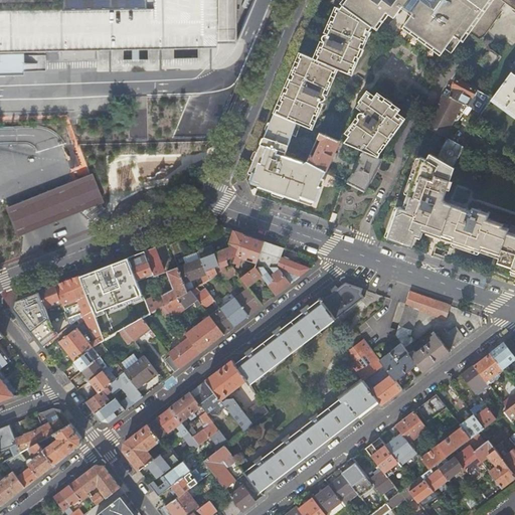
[(0,0),(0,51),(216,47),(215,0),(0,0)]
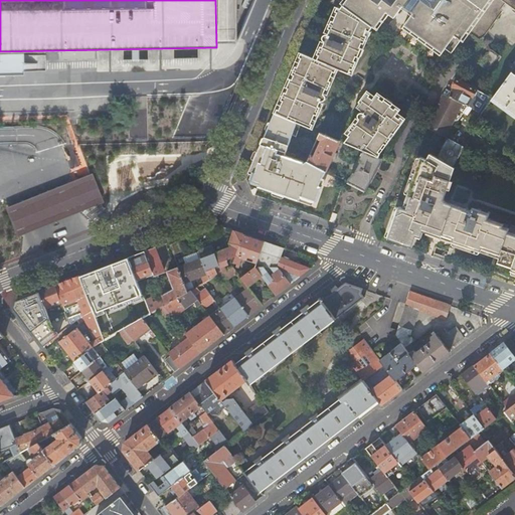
[(514,0),(346,0),(343,5),(373,26),(375,27),(375,28),(377,30),(389,14),(394,18),(401,8),(411,15),(406,23),(402,29),(441,56),(445,50),(447,47),(453,52),(467,32),(479,40),(506,3),(514,9),(514,0)]
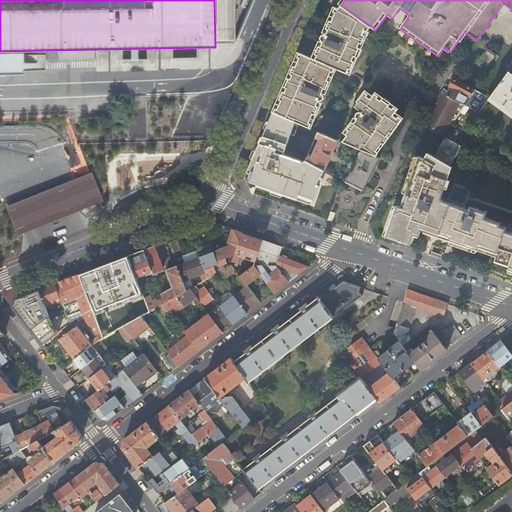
[(371,26),(341,5),(339,7),(336,6),(314,58),(300,52),(273,113),(284,118),(300,124),(309,128),(321,102),(319,101),(319,100),(320,100),(321,100),(322,99),(323,98),(323,97),(323,96),(323,95),(322,94),(322,93),(324,94),(335,68),(349,74),(368,31),(371,26)]
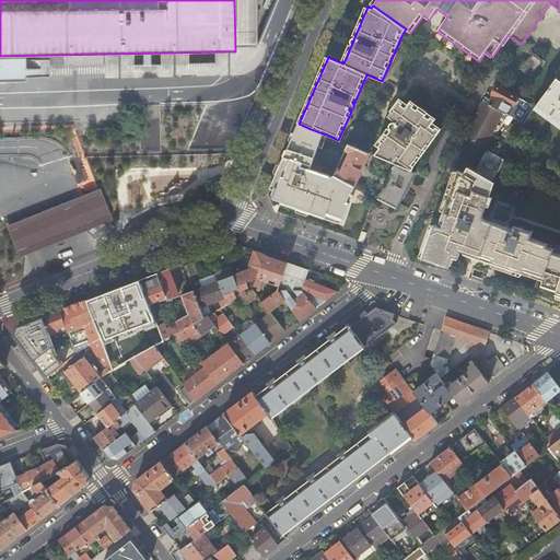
[(544,60),(533,53),(527,61),(522,69),(532,77),(544,60)]
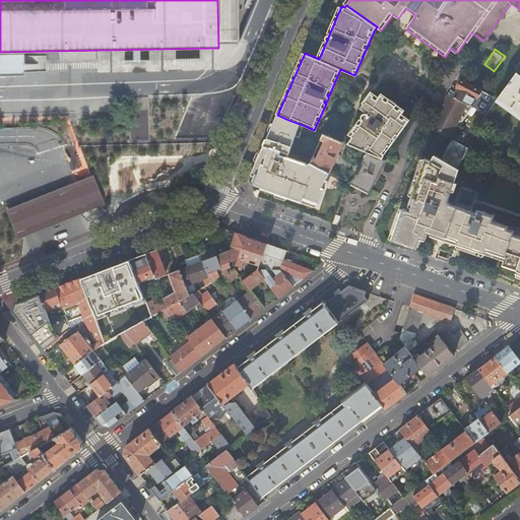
[(519,76),(517,74),(507,87),(501,95),(498,100),(519,116),(519,76)]
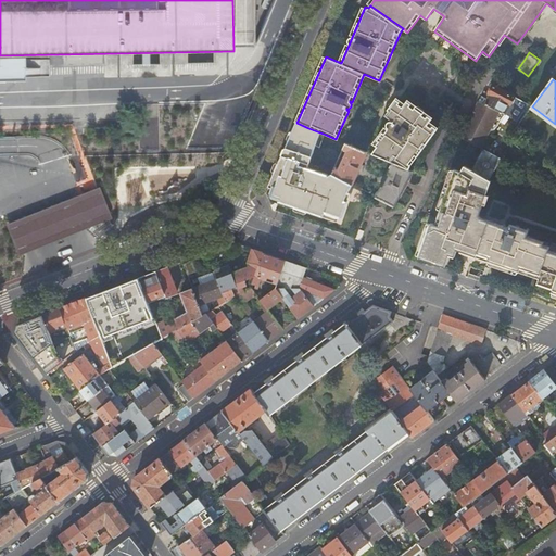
[(489,95),(484,92),(480,100),(479,102),(497,112),(505,115),(509,105),(510,106),(515,98),(493,86),(489,95)]
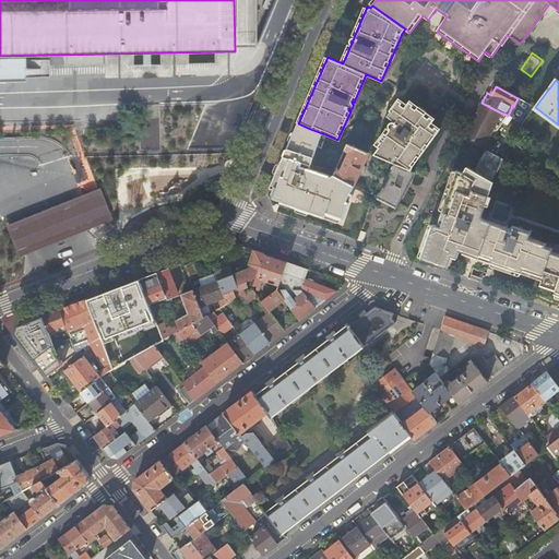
[(373,154),(412,171),(414,166),(440,129),(431,123),(435,119),(426,113),(425,114),(418,108),(409,102),(406,105),(399,98),(390,110),(391,111),(388,116),(395,121),(394,122),(393,121),(392,121),(390,121),(389,122),(389,123),(389,126),(389,127),(390,128),(390,129),(388,128),(376,144),(380,146),(373,154)]
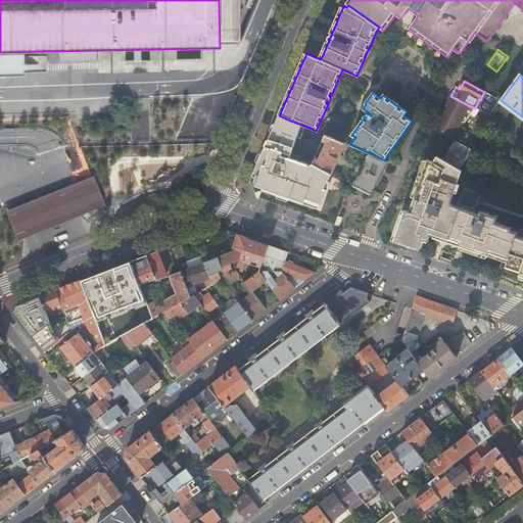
[(468,105),(450,96),(436,124),(454,133),(468,105)]
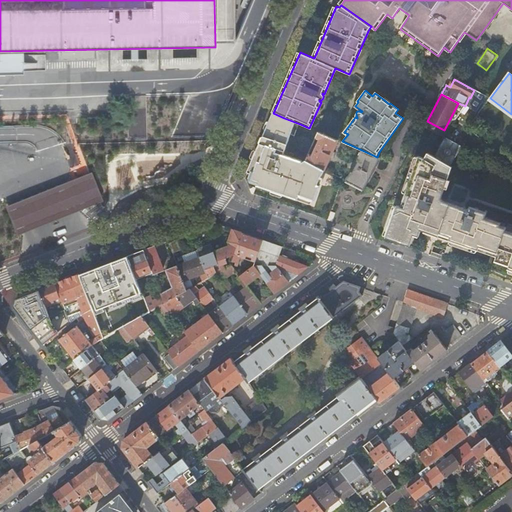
[(284,118),(273,113),(265,130),(267,131),(268,129),(277,133),(284,118)]
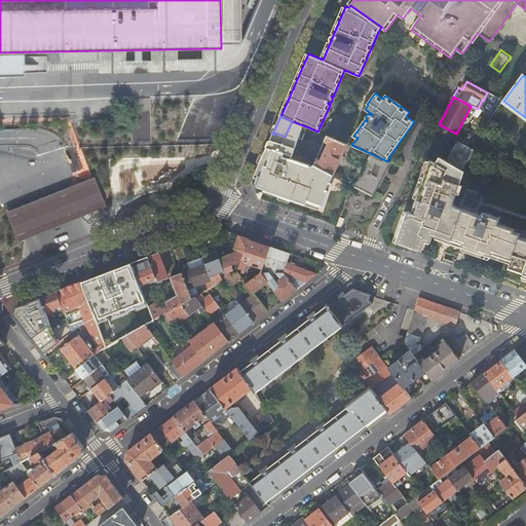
[(274,135),(272,134),(254,178),(257,179),(256,183),(257,184),(266,187),(265,190),(264,190),(306,204),(307,201),(321,205),(323,207),(329,190),(327,189),(329,181),(331,182),(334,175),(314,164),(310,165),(310,164),(292,156),(299,139),(302,141),(308,127),(292,121),(285,137),(275,133),(274,135)]
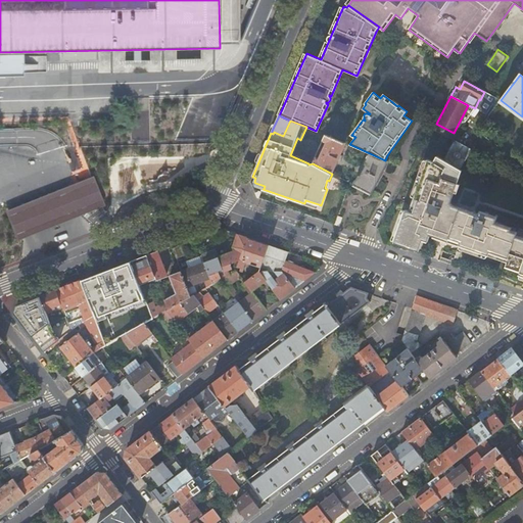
[(454,133),(436,124),(434,129),(452,138),(454,133)]
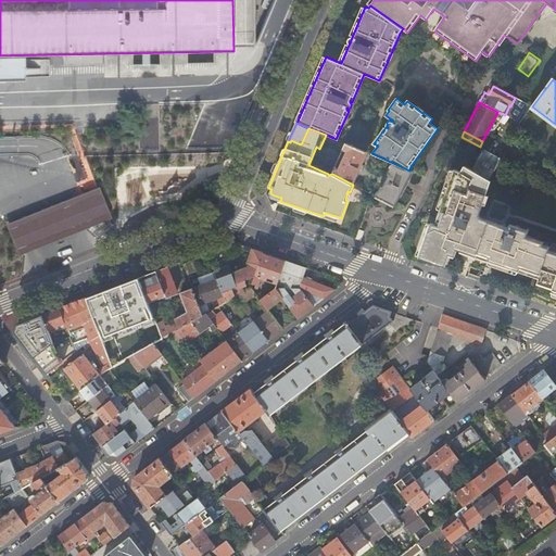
[(353,185),(367,152),(346,143),(343,150),(345,151),(345,150),(348,151),(339,169),(337,168),(336,167),(332,174),(353,185)]
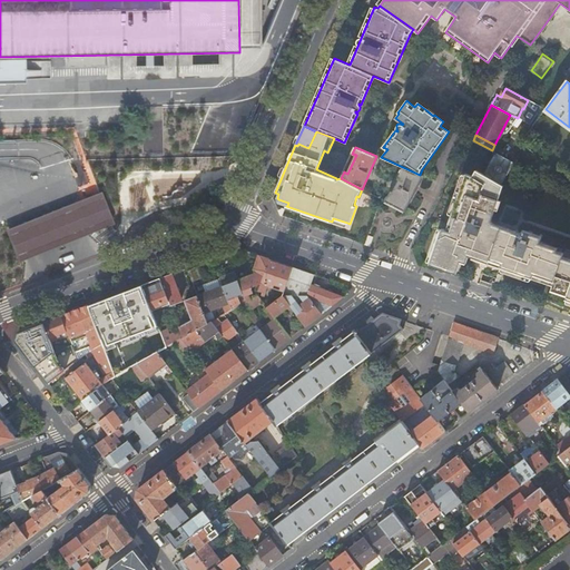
[(516,164),(497,154),(485,175),(502,185),(516,164)]
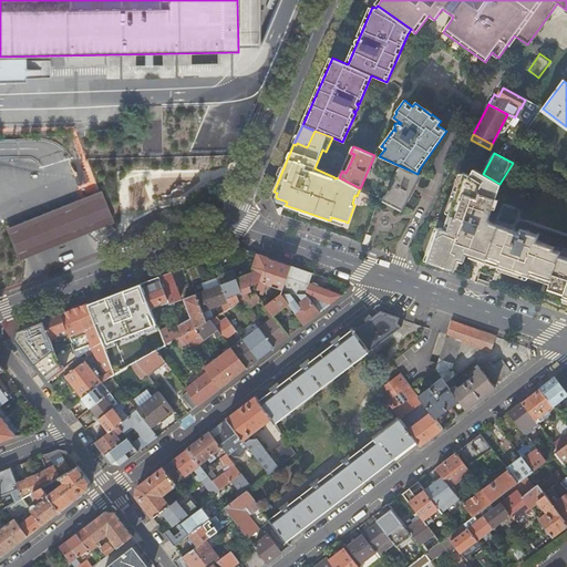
[(411,194),(420,176),(418,174),(400,167),(395,176),(398,177),(390,193),(388,192),(383,200),(402,210),(411,194)]
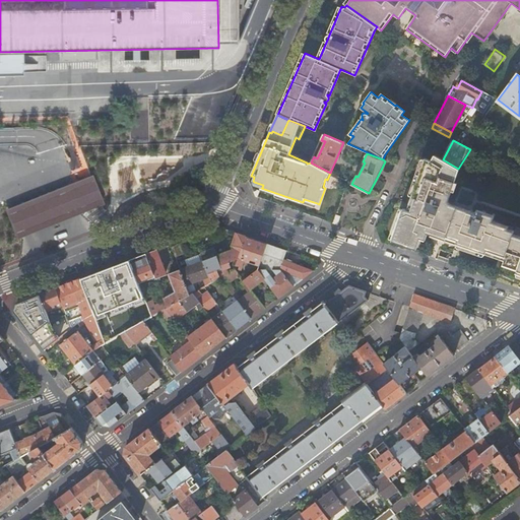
[(458,169),(443,159),(435,155),(431,161),(424,159),(424,160),(418,175),(411,196),(406,210),(402,209),(402,210),(400,216),(394,234),(392,240),(391,242),(404,246),(404,248),(412,250),(413,249),(415,250),(416,250),(419,240),(425,241),(428,234),(429,231),(436,234),(443,236),(457,241),(457,243),(456,244),(457,245),(458,245),(469,249),(472,250),(476,251),(484,254),(485,254),(486,251),(496,255),(505,258),(504,261),(503,263),(502,266),(516,271),(515,274),(516,274),(519,275),(519,237),(513,235),(514,233),(510,231),(508,230),(509,228),(507,226),(494,222),(493,221),(494,219),(495,216),(481,212),(477,210),(476,213),(460,208),(457,206),(447,203),(451,194),(452,191),(455,182),(459,170),(458,169)]
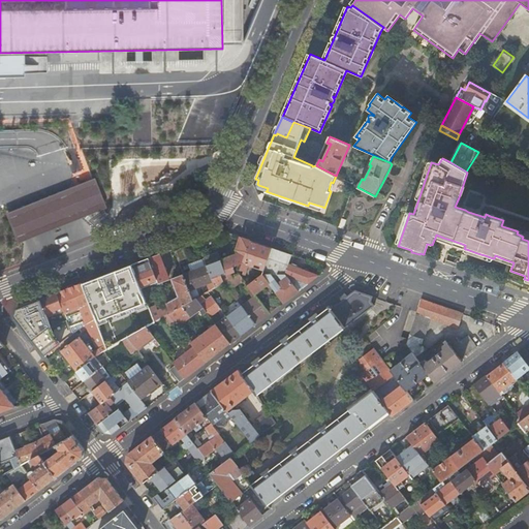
[(426,178),(431,163),(428,162),(415,198),(418,199),(426,178)]
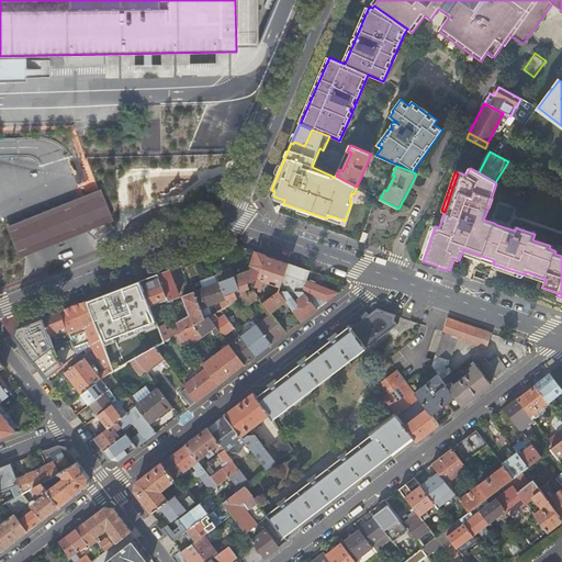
[(21,239),(0,271),(15,273),(37,242),(44,242),(42,234),(82,217),(77,205),(37,221),(13,217),(14,238),(21,239)]
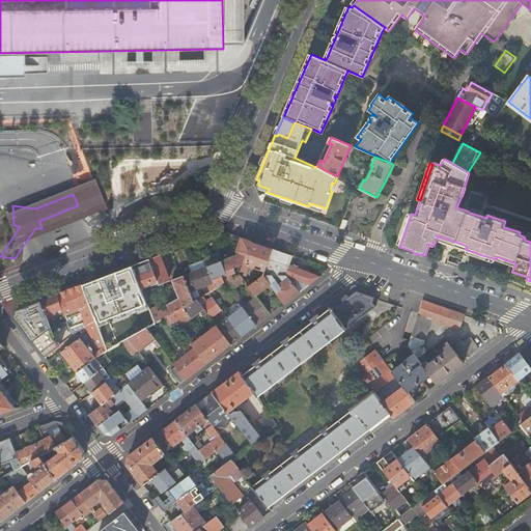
[(397,244),(400,245),(402,239),(409,221),(411,215),(408,214),(397,244)]
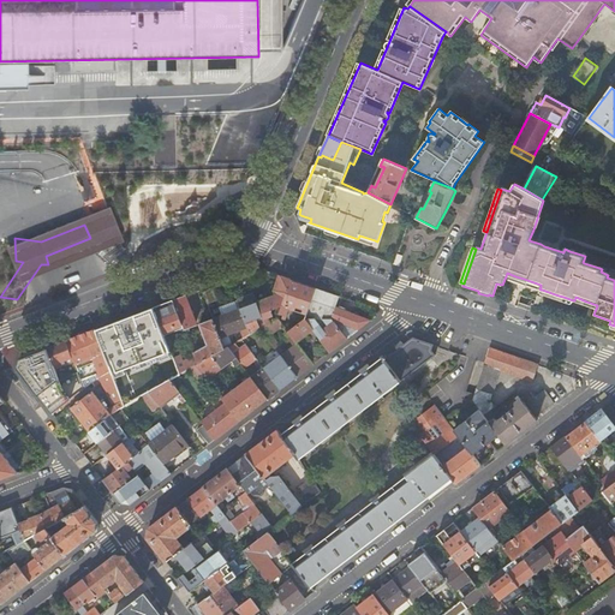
[(523,282),(539,288),(541,287),(541,285),(524,279),(515,276),(507,273),(506,276),(515,280),(523,282)]
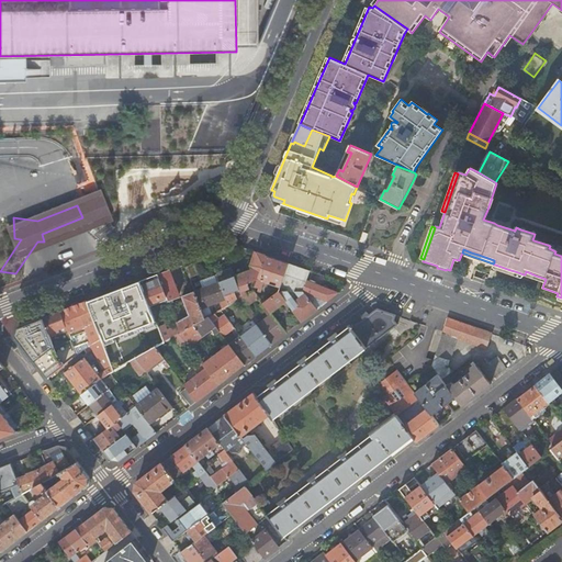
[(240,292),(249,289),(247,284),(258,280),(266,257),(257,254),(255,261),(253,268),(253,270),(235,277),(240,292)]
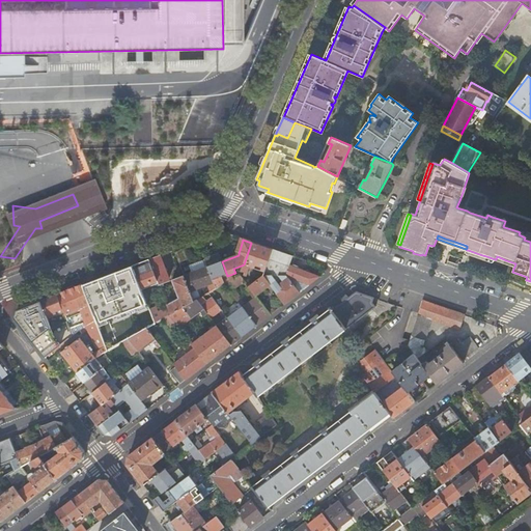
[(244,264),(242,271),(245,273),(244,276),(247,277),(250,268),(249,267),(266,272),(273,250),(256,245),(251,243),(244,264)]
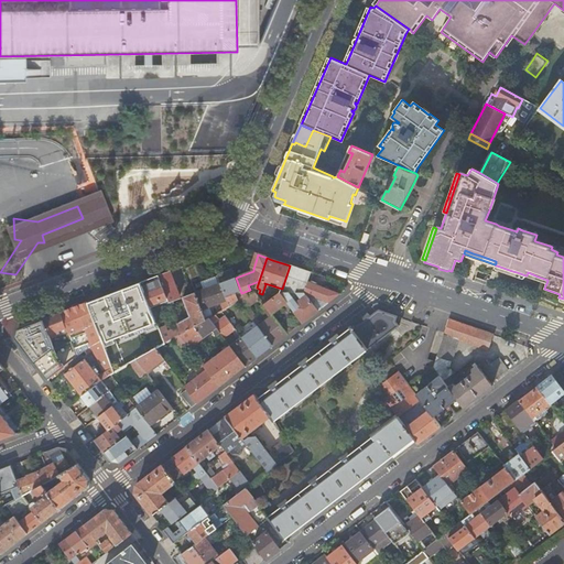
[(198,277),(193,263),(185,267),(190,280),(198,277)]
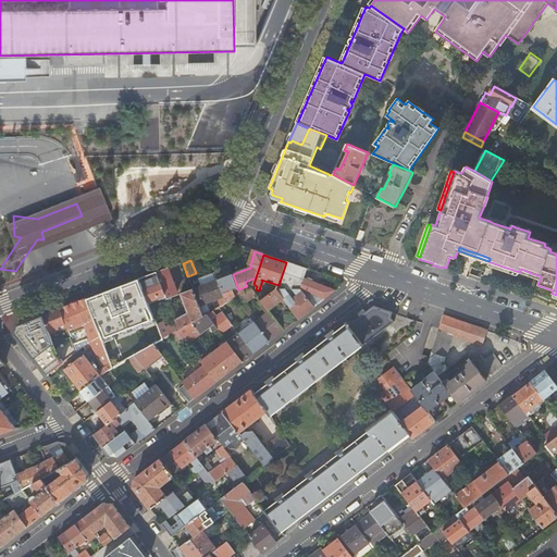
[(279,285),(276,291),(300,291),(313,308),(335,291),(317,284),(304,279),(307,270),(286,262),(279,285)]
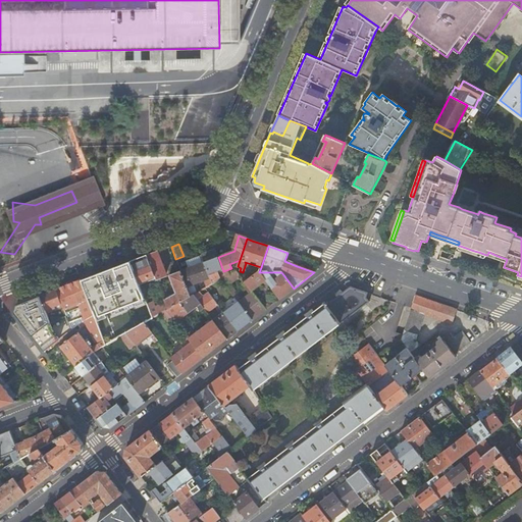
[(485,258),(486,255),(478,252),(474,251),(471,250),(460,246),(459,246),(458,249),(485,258)]
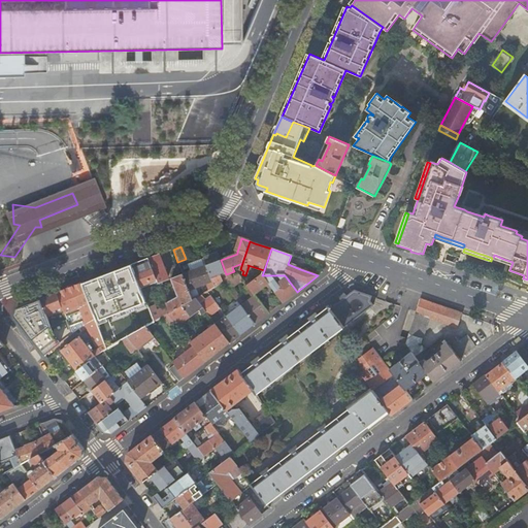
[(162,264),(159,255),(149,259),(157,281),(159,284),(167,281),(164,273),(165,273),(162,264)]
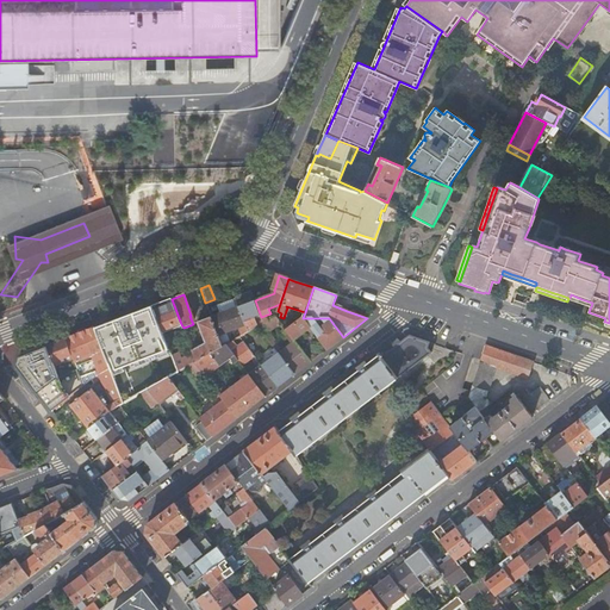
[(571,294),(570,298),(579,302),(591,306),(592,303),(582,299),(571,294)]
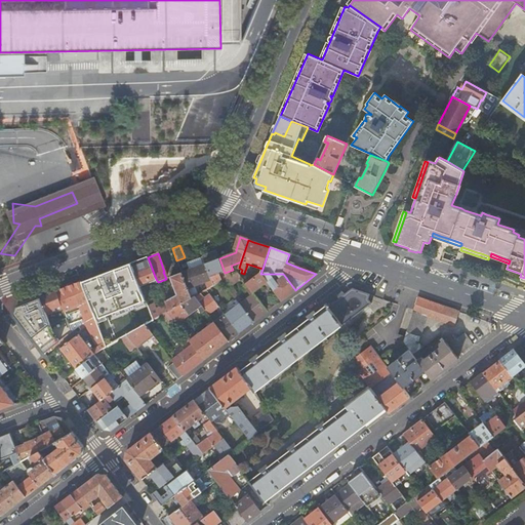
[(139,285),(156,279),(148,257),(139,260),(131,264),(139,285)]
